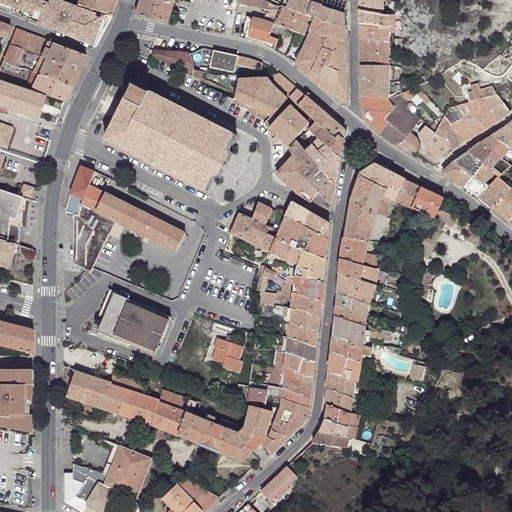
[(43,26),(96,47),(112,16),(77,5),(62,0),(48,0),(48,1),(46,0),(0,0),(0,6),(37,22),(38,24),(43,26)]
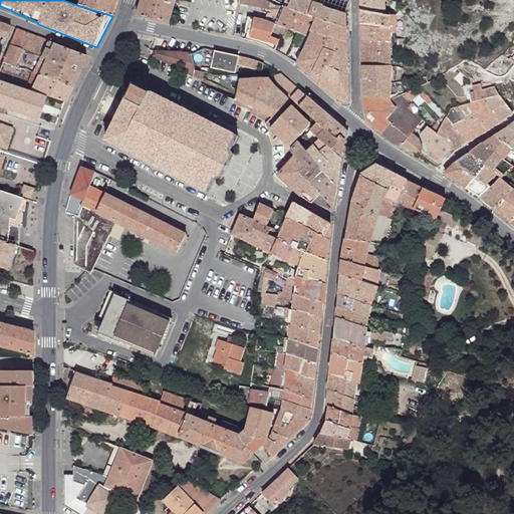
[(117,0),(78,0),(77,5),(112,16),(117,0)]
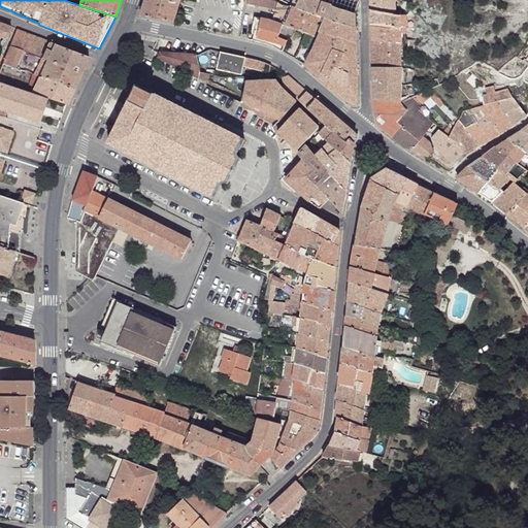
[(179,4),(160,0),(144,0),(140,15),(173,24),(179,4)]
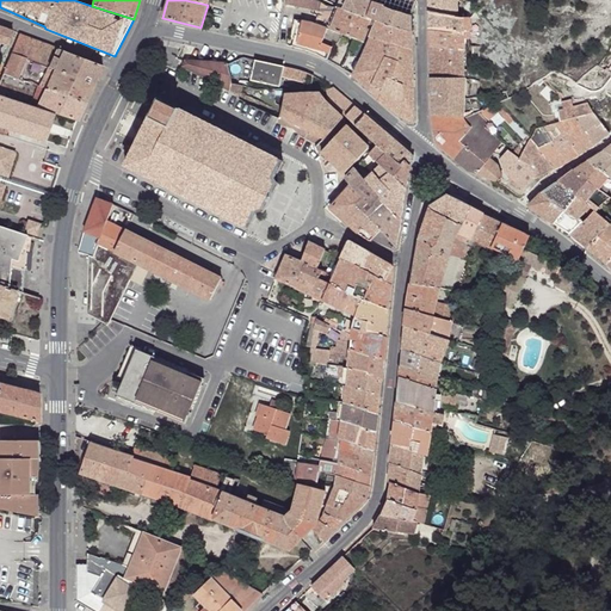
[(312,0),(287,0),(287,6),(291,7),(322,13),(325,5),(321,1),(312,0)]
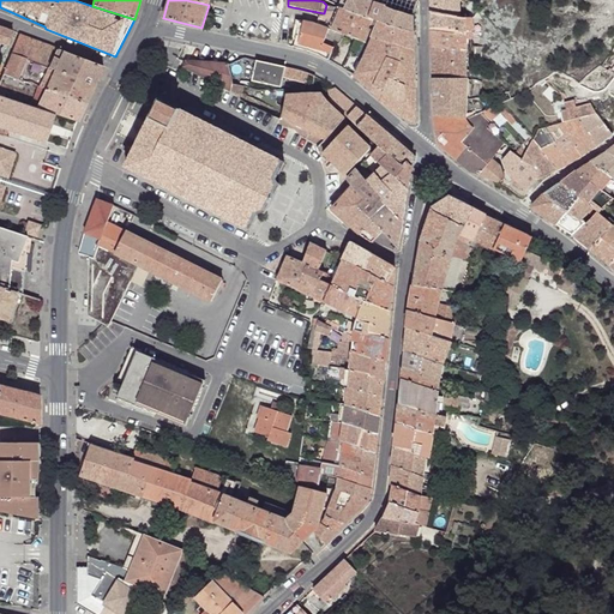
[(368,0),(349,0),(347,10),(377,20),(383,22),(415,34),(414,16),(395,10),(381,5),(368,0)]
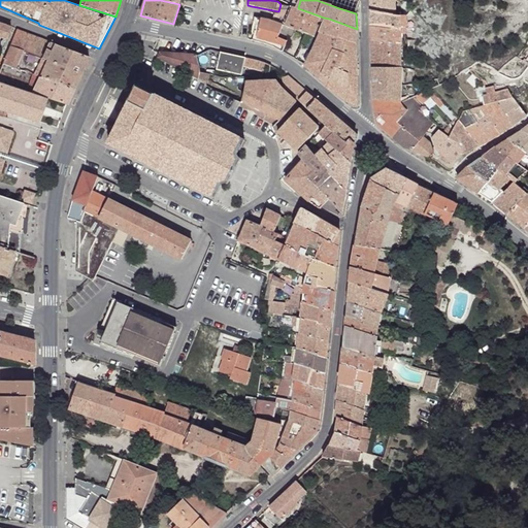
[(395,0),(370,0),(371,11),(397,14),(396,9),(395,0)]
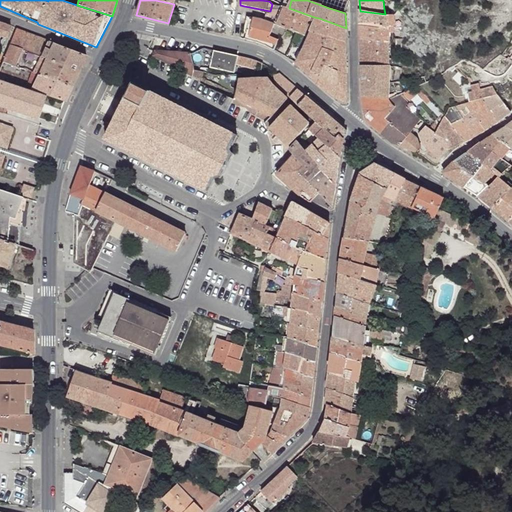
[(276,6),(272,4),(270,11),(267,22),(274,24),(276,25),(284,6),(284,5),(276,6)]
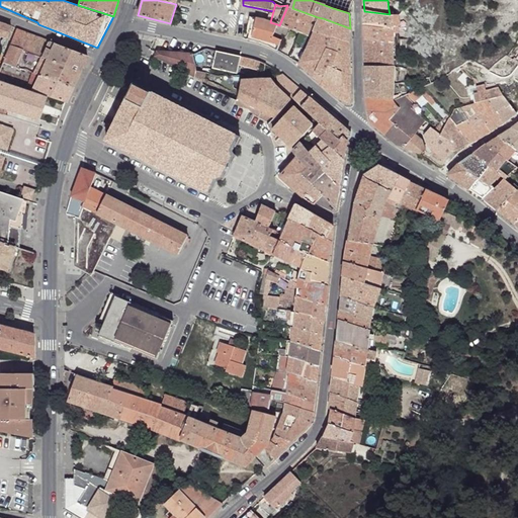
[(292,8),(287,6),(279,25),(281,26),(291,30),(300,33),(307,35),(310,31),(314,23),(316,20),(318,17),(292,8)]
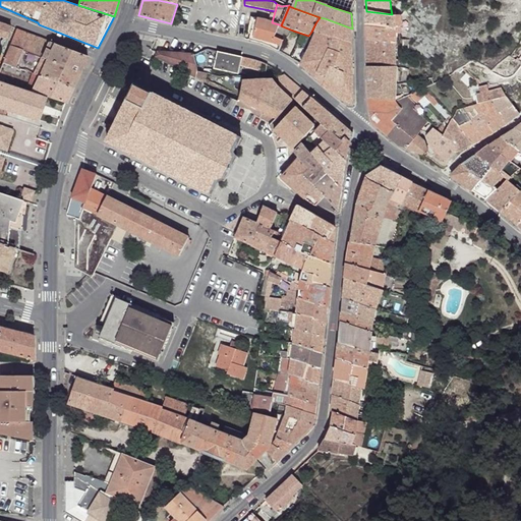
[(392,14),(366,11),(366,25),(396,29),(392,14)]
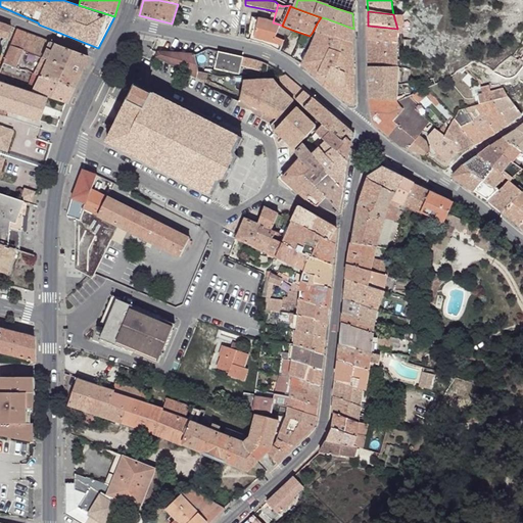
[(402,15),(393,14),(397,29),(397,33),(402,33),(402,15)]
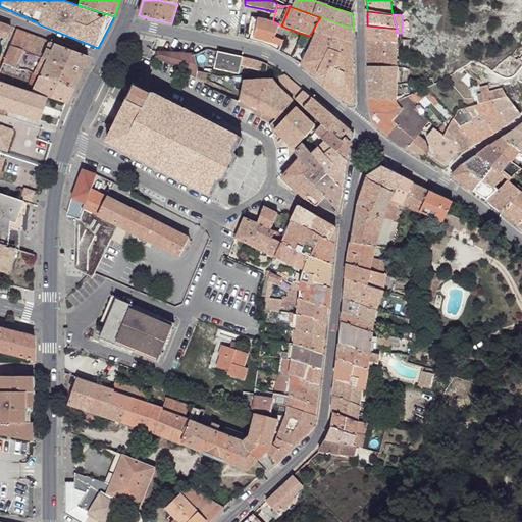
[(267,20),(254,17),(249,40),(260,43),(270,47),(279,52),(283,41),(275,37),(278,29),(279,24),(272,22),(267,20)]
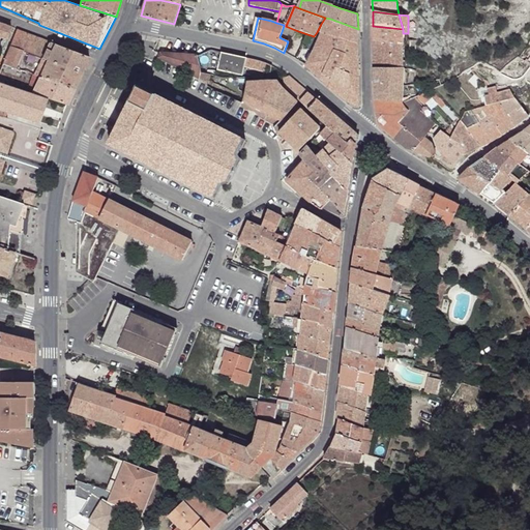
[(358,29),(330,19),(328,23),(326,27),(323,34),(358,42),(358,29)]
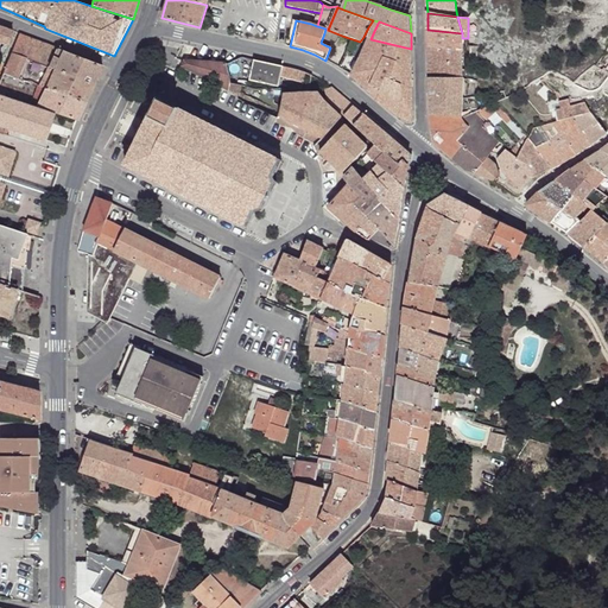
[(1,27),(0,26),(0,43),(4,44),(2,48),(1,48),(0,50),(0,58),(2,59),(13,32),(1,27)]
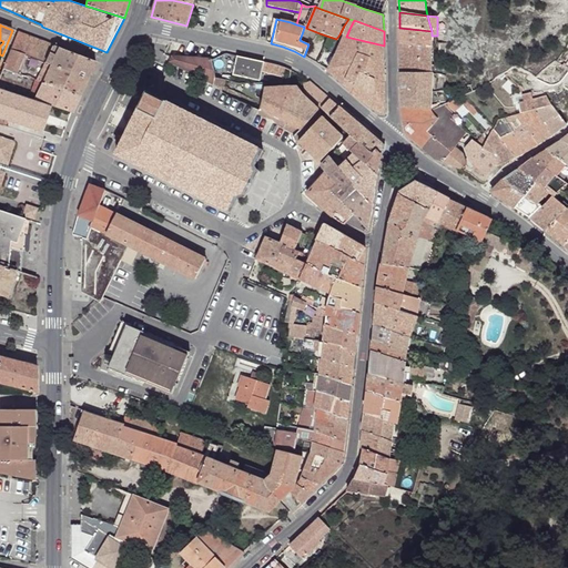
[(350,29),(344,26),(340,34),(346,37),(350,29)]
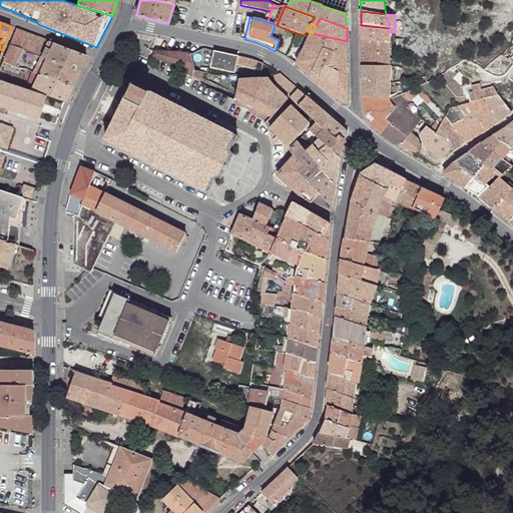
[(390,28),(361,25),(361,39),(390,43),(390,32),(390,28)]
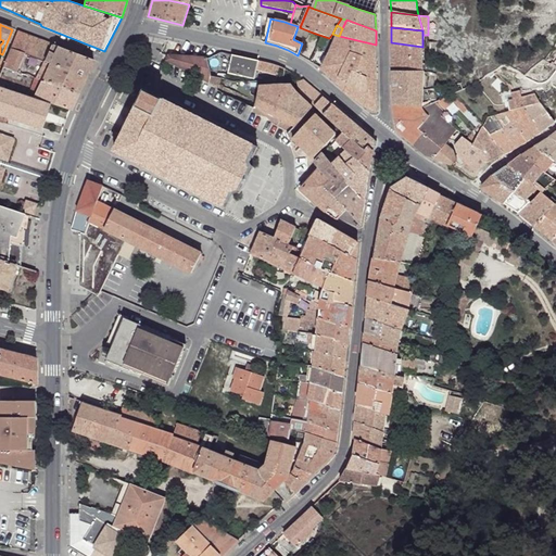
[(313,33),(302,28),(301,32),(297,30),(293,39),(302,43),(304,43),(307,35),(313,33)]
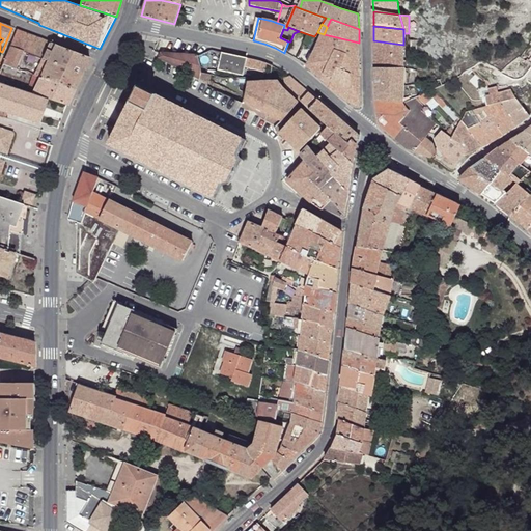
[(23,32),(17,30),(9,47),(16,49),(23,32)]
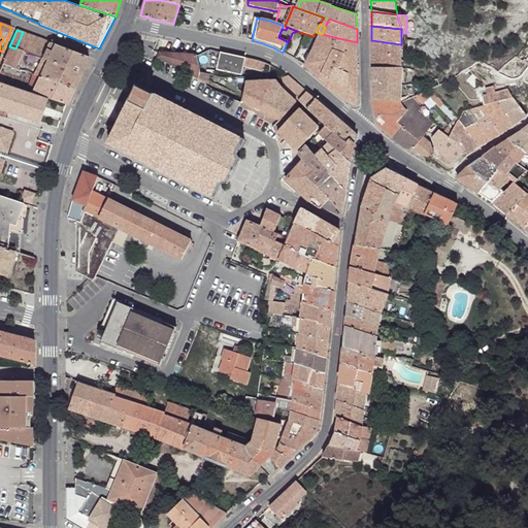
[(34,36),(23,32),(15,48),(28,53),(34,36)]
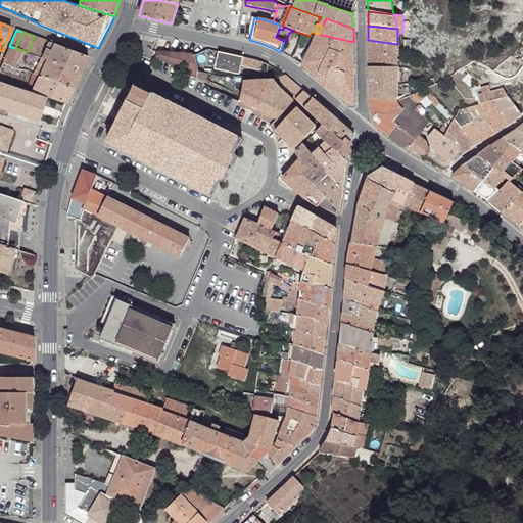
[(310,36),(303,34),(291,57),(302,64),(316,39),(310,36)]
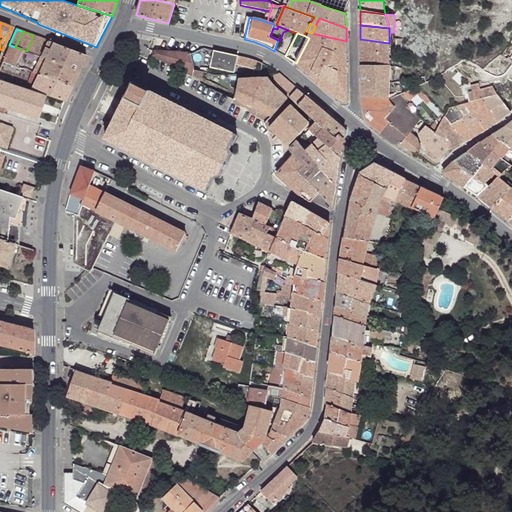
[(346,41),(312,33),(309,38),(296,63),(324,89),(335,97),(347,103),(346,41)]
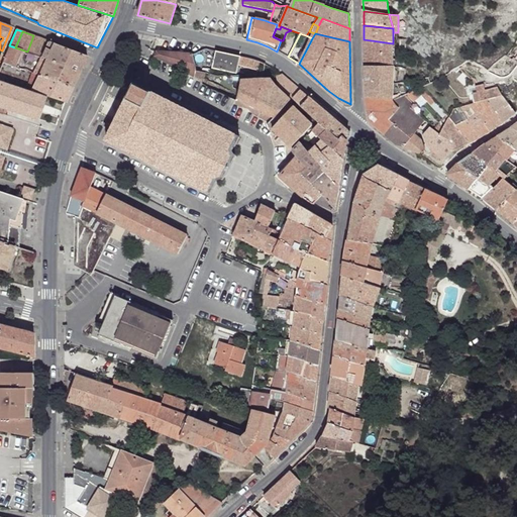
[(48,41),(33,35),(27,52),(41,58),(48,41)]
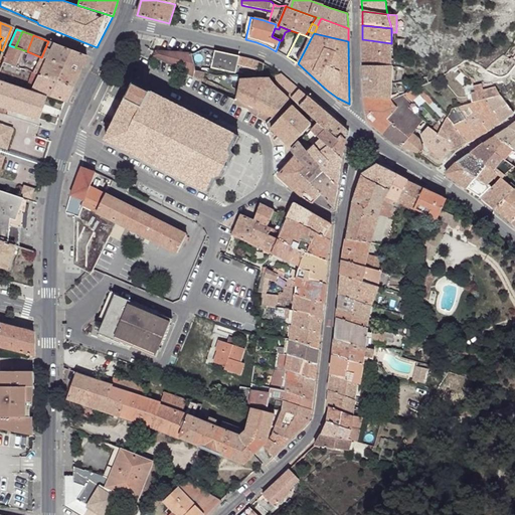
[(391,43),(362,39),(363,65),(392,66),(391,59),(391,43)]
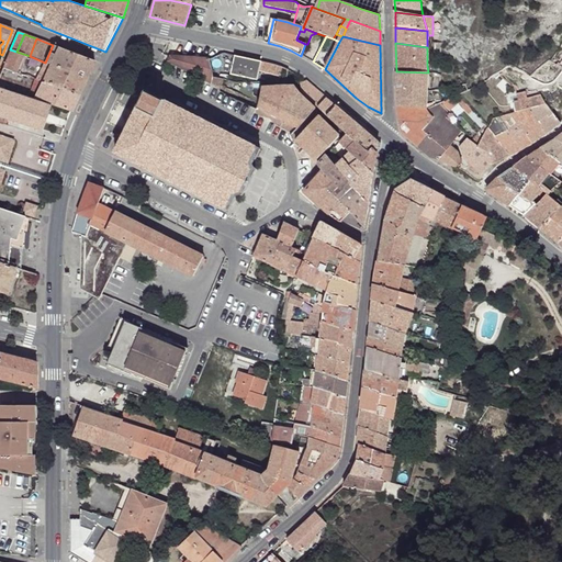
[(94,62),(53,45),(45,63),(87,77),(94,62)]
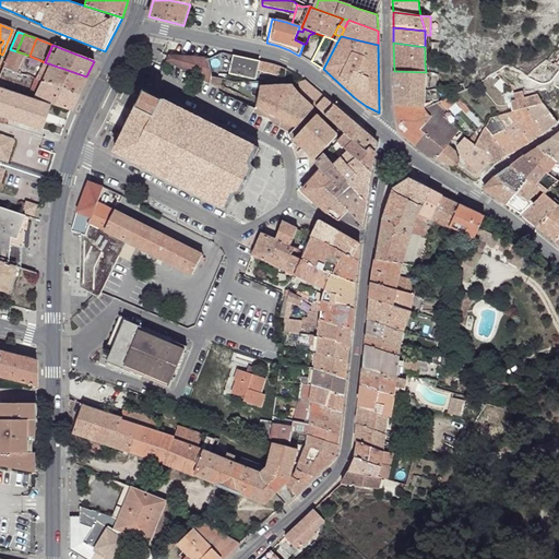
[(16,51),(10,49),(3,68),(78,94),(86,76),(45,62),(30,56),(16,51)]
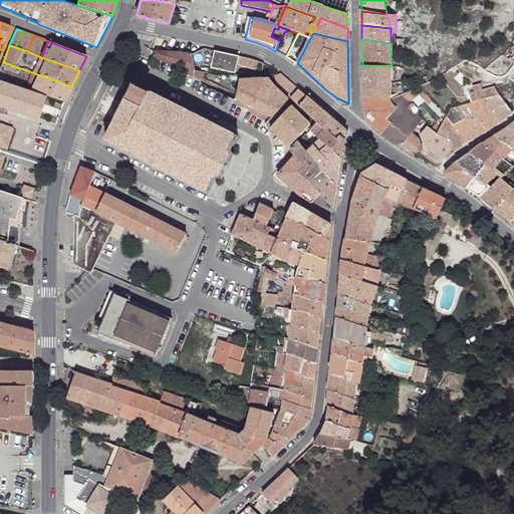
[(157,51),(156,51),(154,56),(202,81),(203,78),(204,73),(197,72),(192,54),(157,51)]
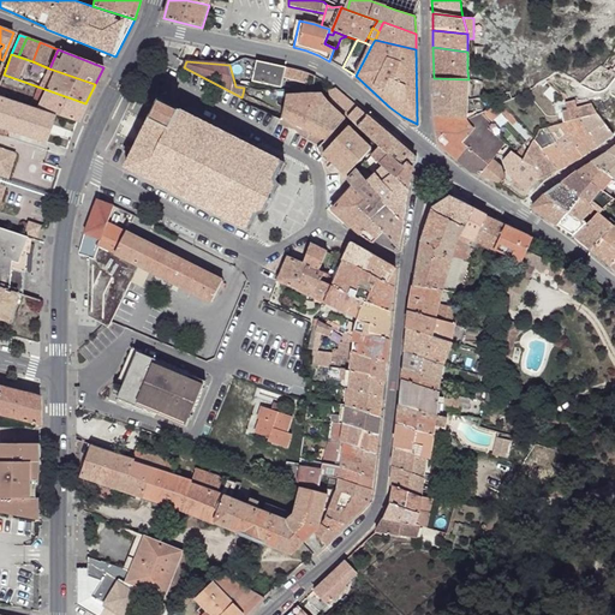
[(286,67),(256,61),(252,81),(281,87),(286,67)]
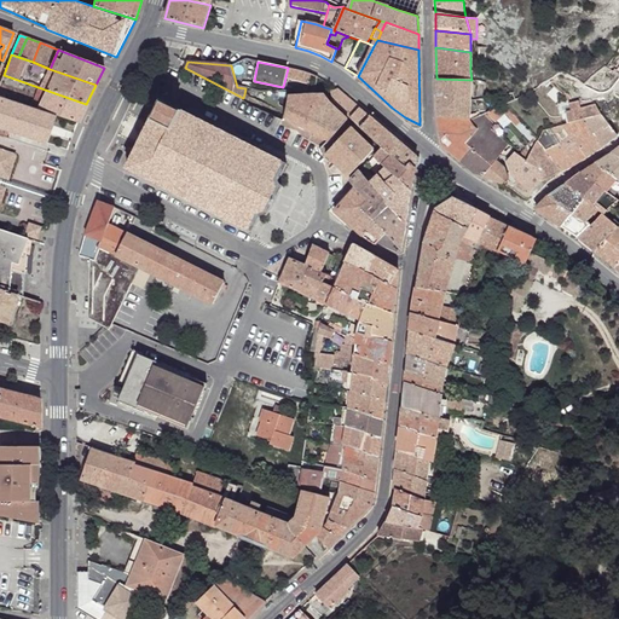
[(295,69),(289,68),(287,91),(307,92),(313,75),(295,69)]
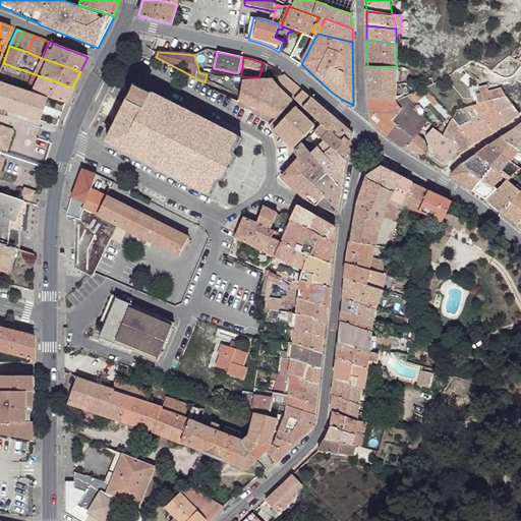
[(72,88),(3,63),(0,69),(0,81),(32,92),(48,97),(65,103),(72,88)]
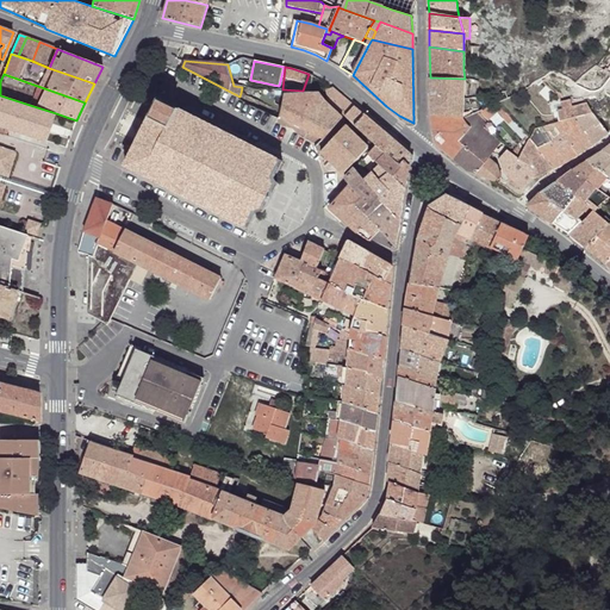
[(313,76),(309,74),(303,91),(310,89),(313,76)]
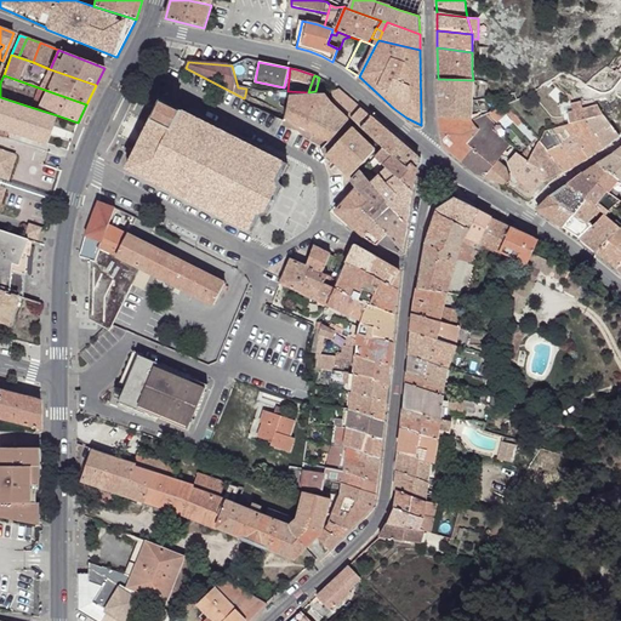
[(473,80),(438,79),(438,100),(472,101),(473,80)]
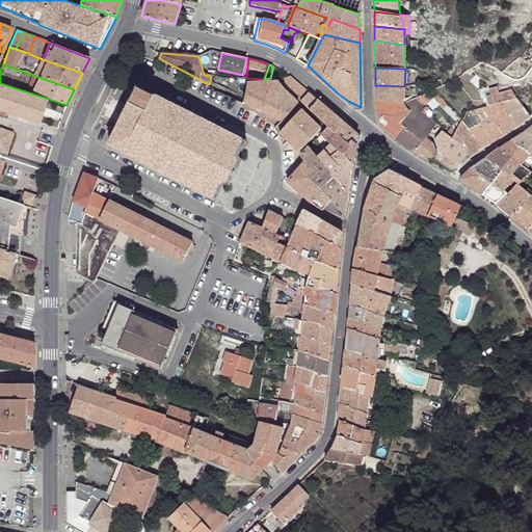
[(310,92),(290,75),(284,78),(285,86),(286,89),(299,102),(300,102),(310,92)]
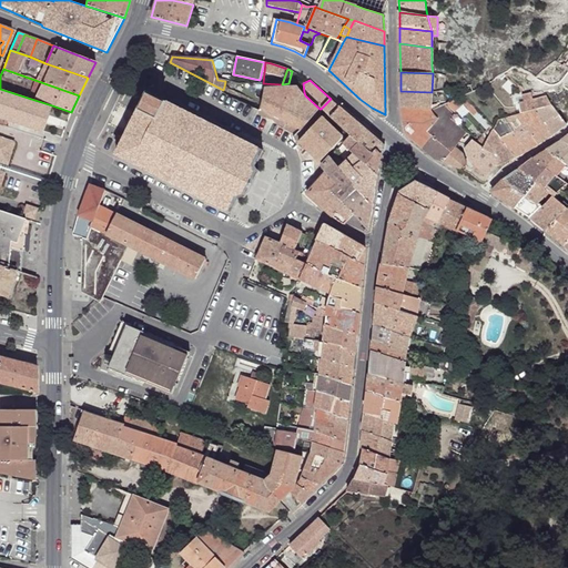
[(297,85),(264,87),(264,92),(260,108),(301,131),(313,118),(320,109),(303,93),(297,85)]
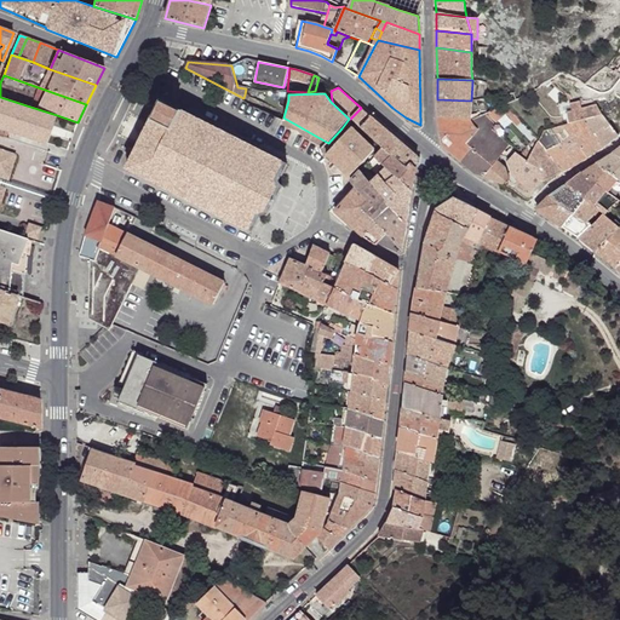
[(38,109),(0,97),(0,128),(5,130),(47,145),(57,115),(38,109)]
